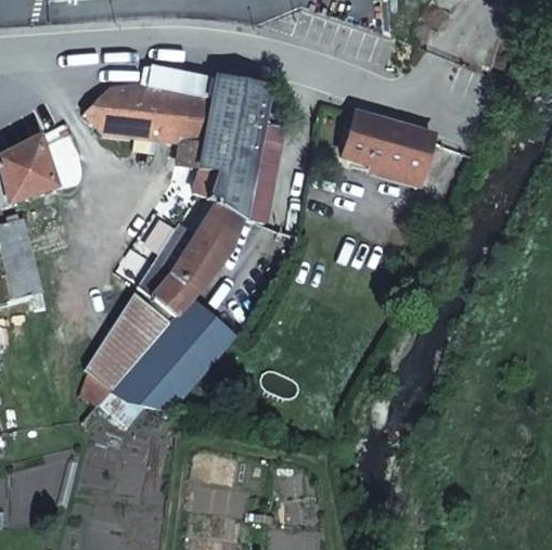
[(264,109),(269,85),(217,76),(153,64),(150,66),(146,82),(165,87),(192,93),(213,98),(199,166),(199,167),(217,169),(208,199),(207,197),(206,200),(213,203),(243,218),(265,222),(283,126),(282,126),(285,113),(264,109)]
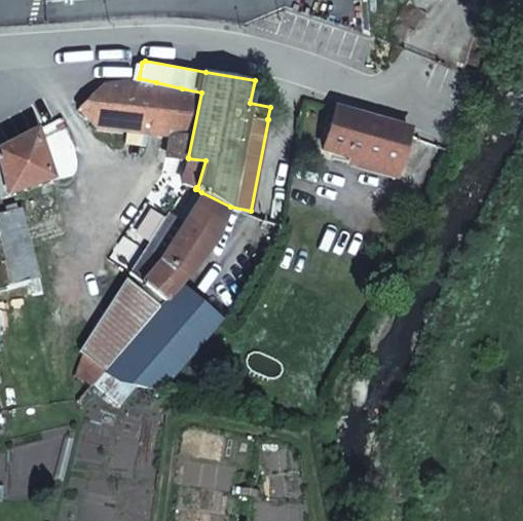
[(127,78),(122,127),(146,131),(156,82),(139,78),(132,77),(127,78)]
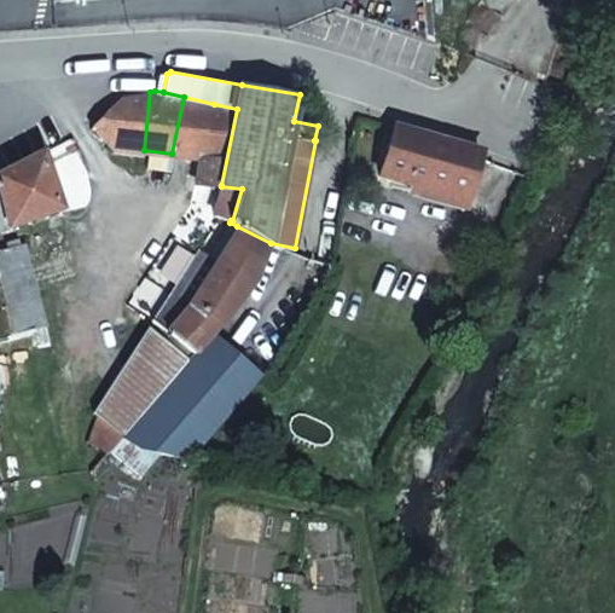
[(125,97),(93,127),(115,146),(144,150),(150,92),(125,97)]
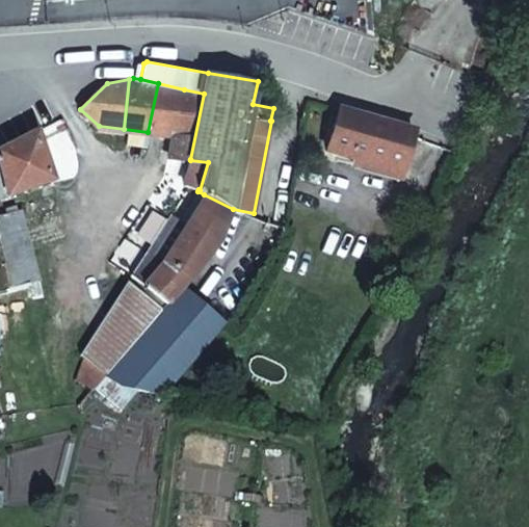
[(158,83),(148,132),(175,135),(184,89),(158,83)]
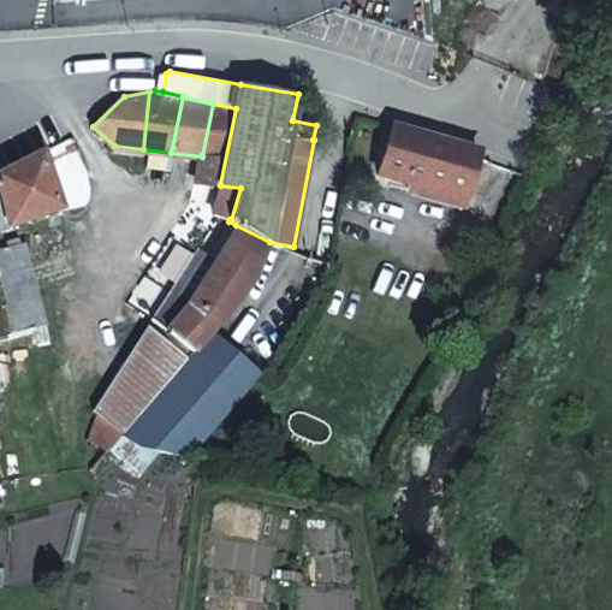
[(213,104),(202,157),(200,182),(220,184),(236,108),(213,104)]
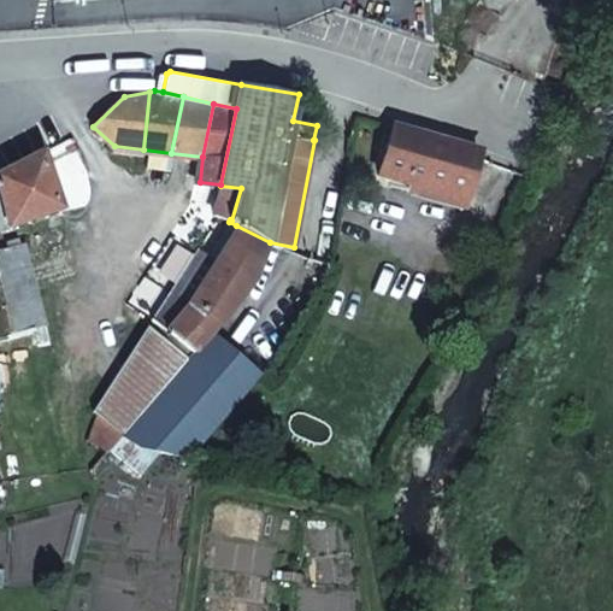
[(466,197),(481,148),(395,124),(382,174),(466,197)]
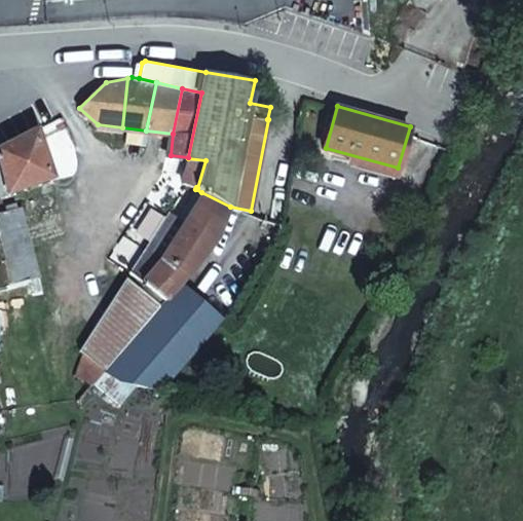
[(0,162),(0,194),(9,191),(53,177),(36,129),(0,147),(0,158),(1,158),(2,162),(0,162)]
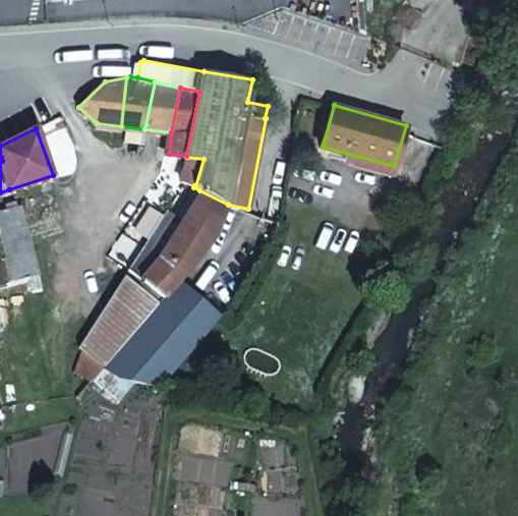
[(204,159),(186,157),(182,180),(194,185),(195,186),(204,159)]
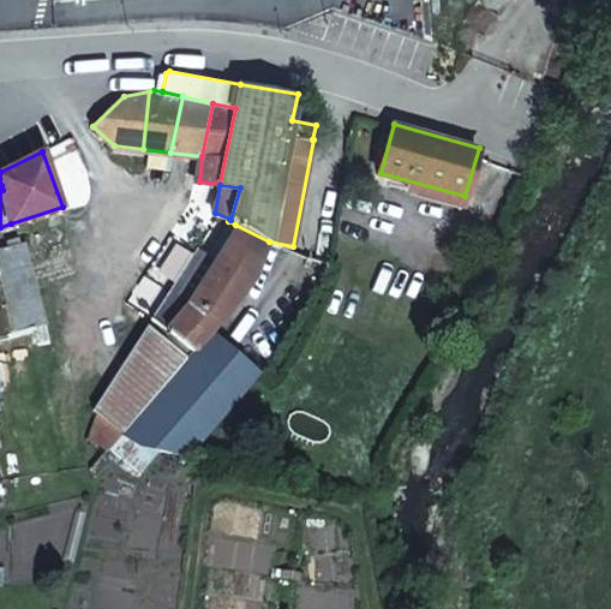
[(228,221),(208,254),(215,258),(235,225),(228,221)]
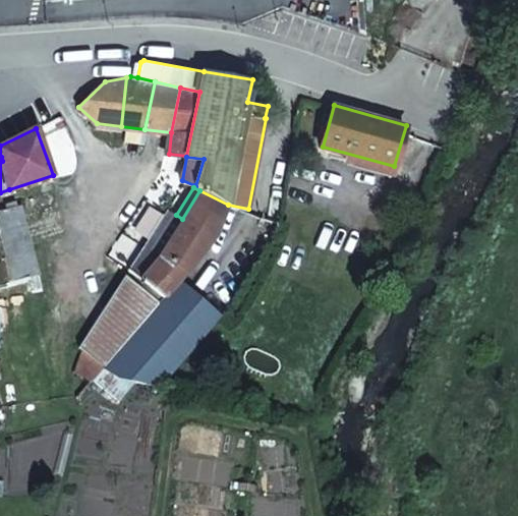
[(218,233),(228,205),(199,190),(182,219),(214,238),(218,233)]
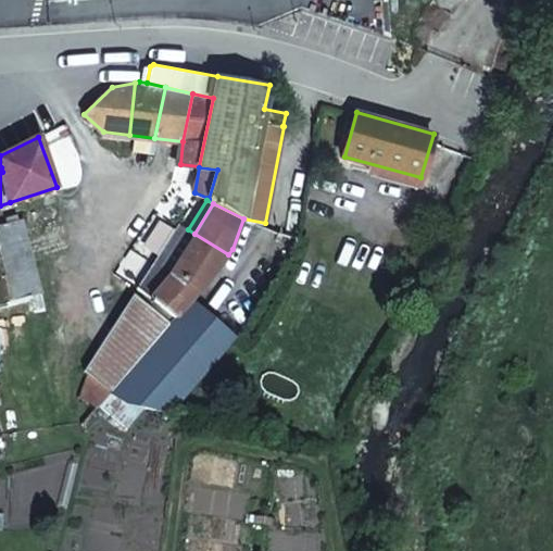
[(0,235),(11,273),(8,274),(15,299),(44,292),(23,217),(0,224),(0,235)]
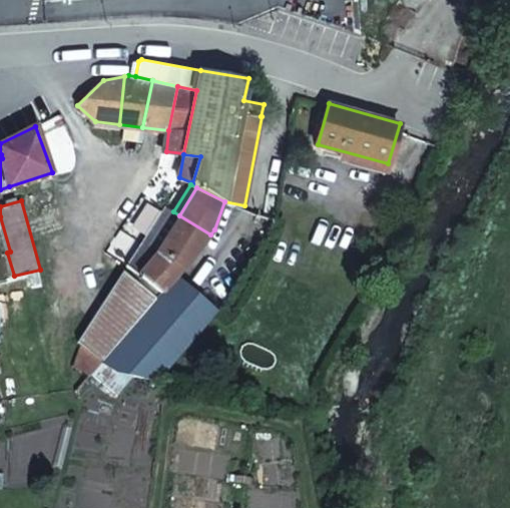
[(173,211),(163,205),(142,240),(181,269),(183,270),(210,234),(179,215),(173,211)]
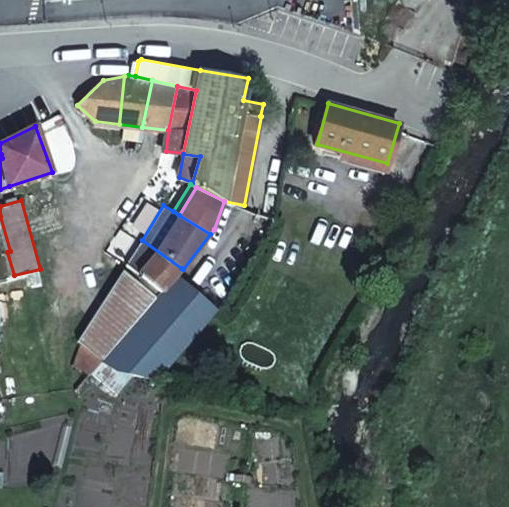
[(181,268),(142,240),(127,263),(161,291),(176,274),(181,268)]
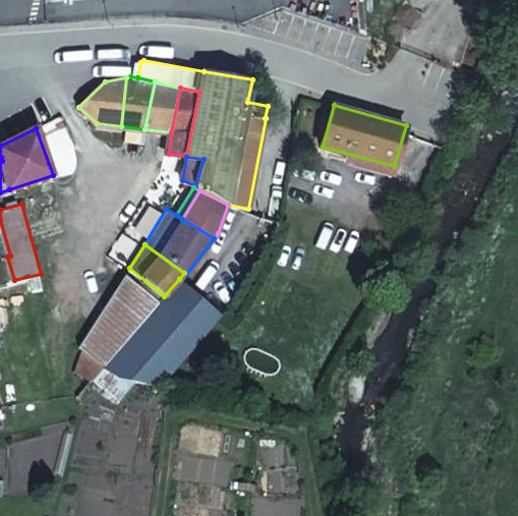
[(160,301),(126,274),(79,346),(85,350),(105,367),(160,301)]
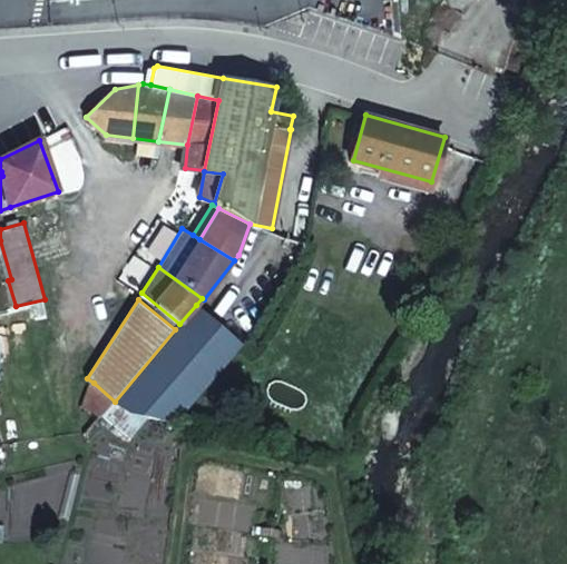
[(177,423),(244,345),(196,305),(179,324),(175,329),(115,402),(133,412),(148,415),(177,423)]
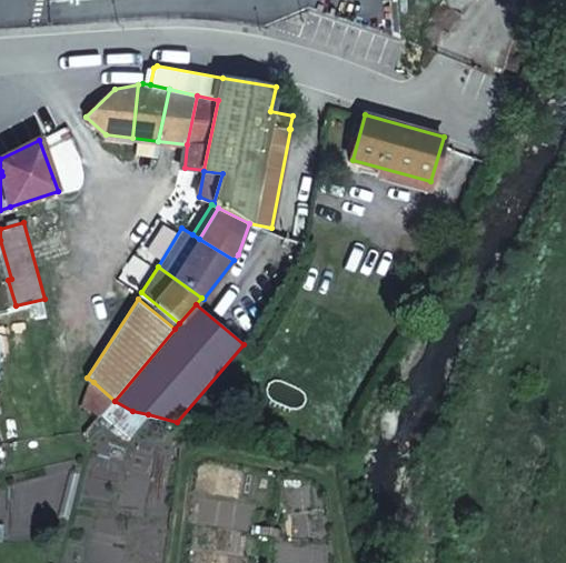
[(83,405),(102,414),(103,413),(115,401),(93,382),(83,405)]
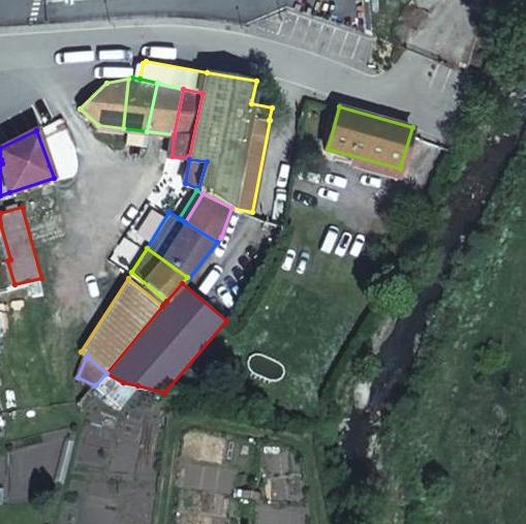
[(123,382),(106,373),(96,384),(123,402),(137,386),(123,382)]
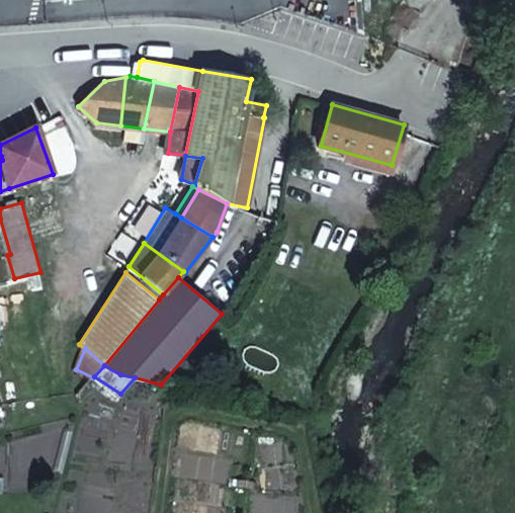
[(255,481),(240,479),(239,486),(255,488),(255,481)]
